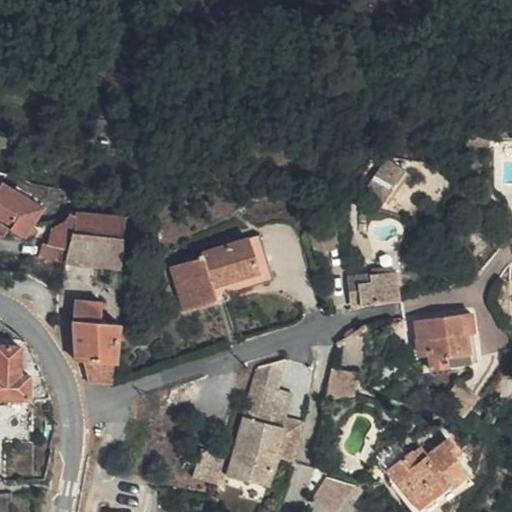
[(386,199),(409,169),(391,155),(367,184),(386,199)]
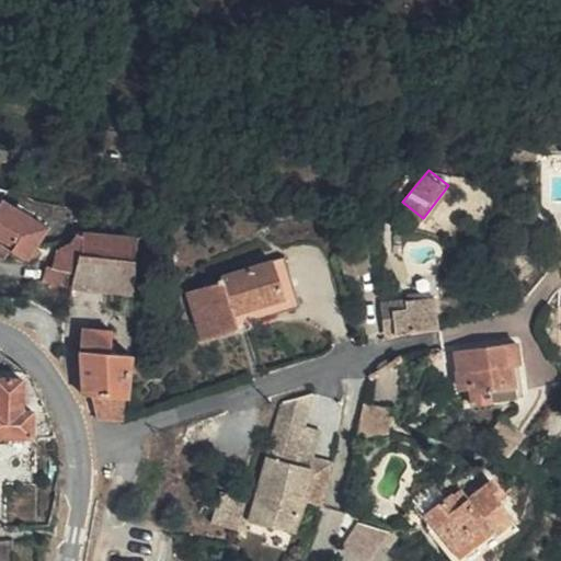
[(0,249),(29,267),(37,254),(25,245),(37,226),(0,204),(0,249)]
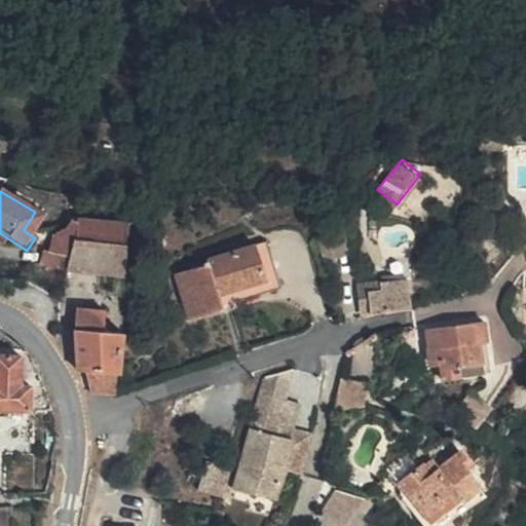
[(35,275),(63,280),(64,275),(72,238),(72,221),(58,217),(38,255),(35,275)]
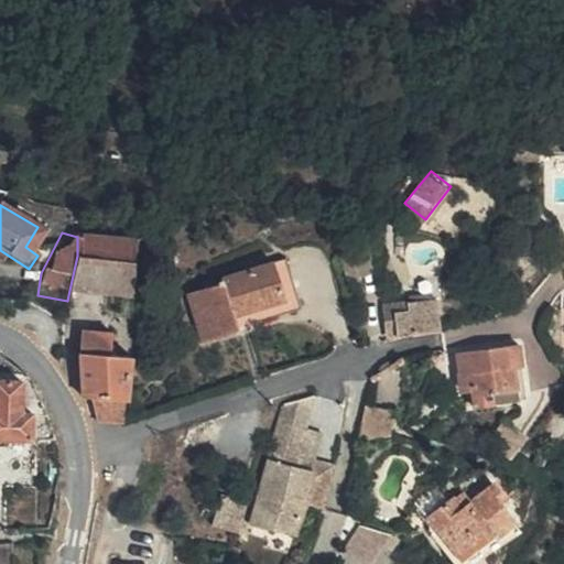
[(137,262),(138,243),(77,237),(77,256),(137,262)]
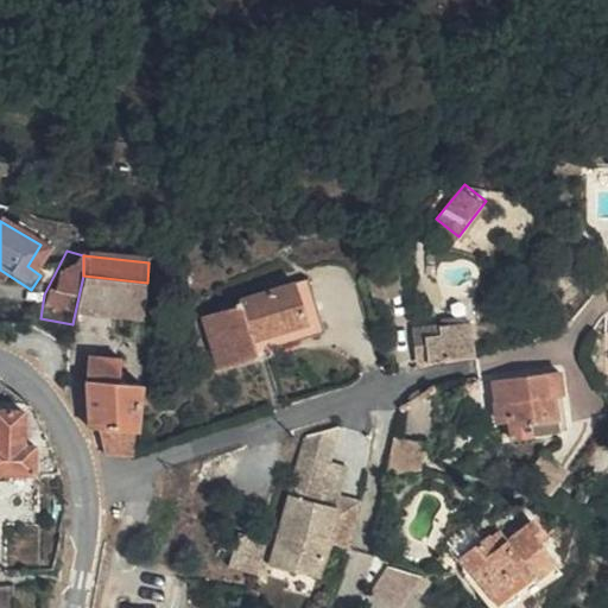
[(74,318),(141,327),(147,283),(83,276),(74,318)]
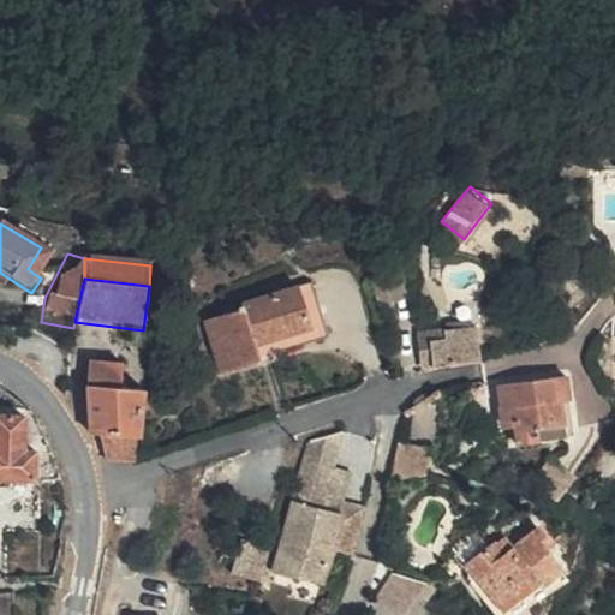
[(309,330),(299,290),(242,303),(243,309),(204,317),(219,371),(256,362),(252,345),(309,330)]
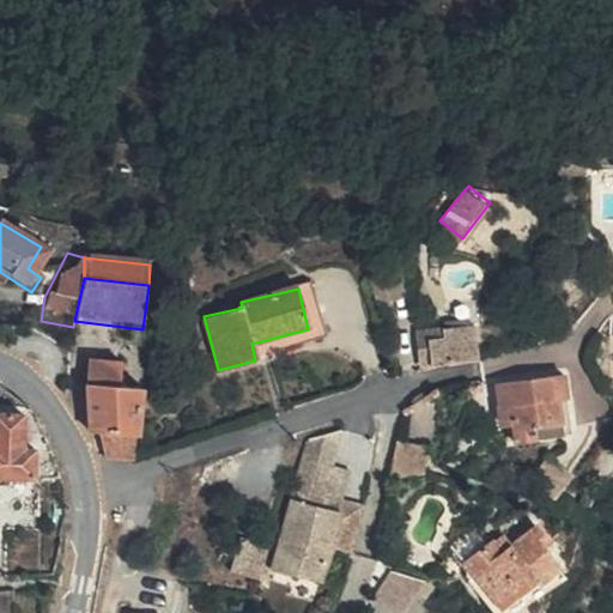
[(436,334),(442,363),(473,357),(466,323),(435,328),(436,334)]
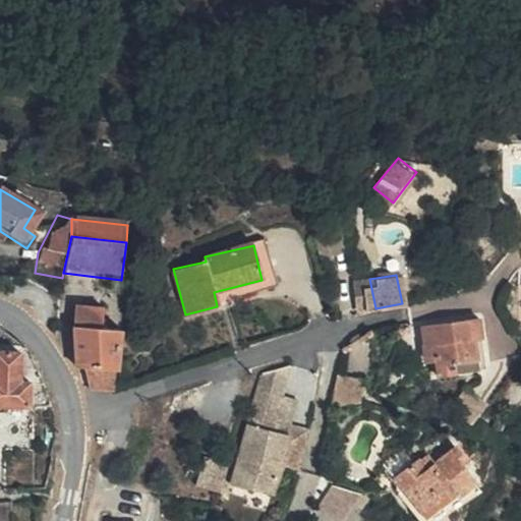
[(375,308),(370,284),(361,286),(364,311),(375,308)]
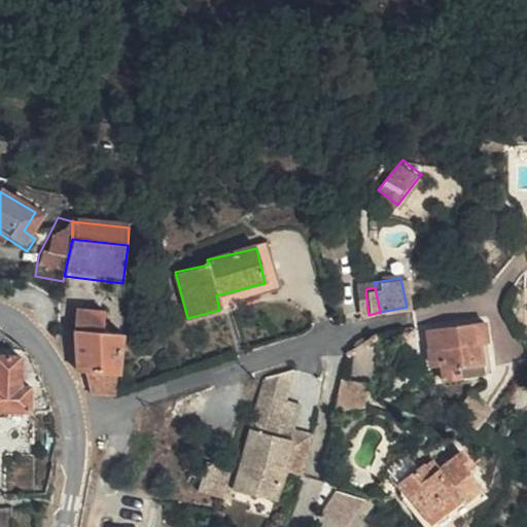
[(437,349),(442,379),(459,377),(458,363),(482,360),(479,343),(489,341),(486,320),(429,329),(432,349),(437,349)]
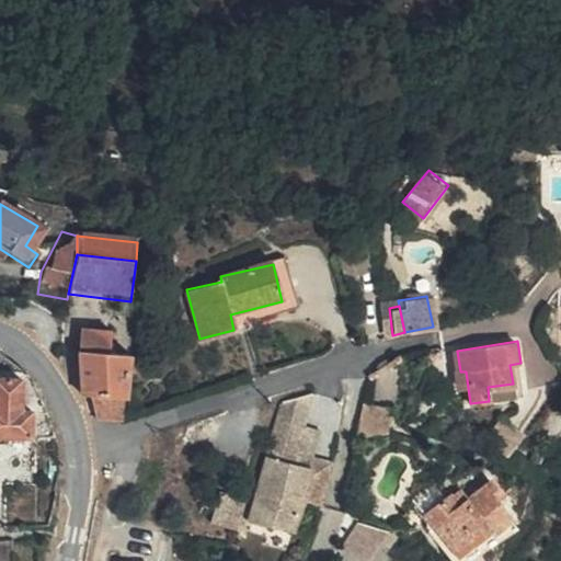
[(96,392),(130,395),(134,354),(82,350),(87,391),(96,392)]
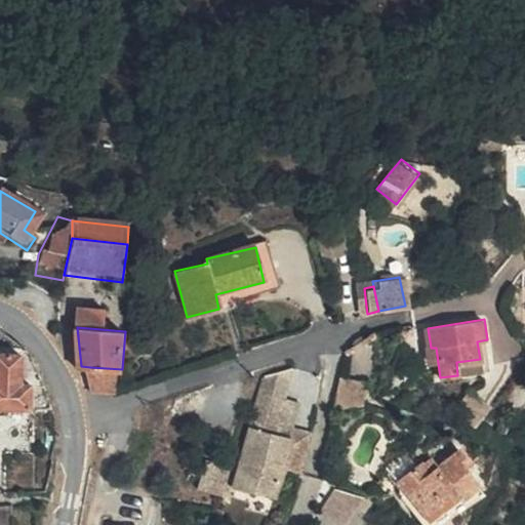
[(487,339),(477,341),(480,359),(456,362),(457,375),(491,371),(487,339)]
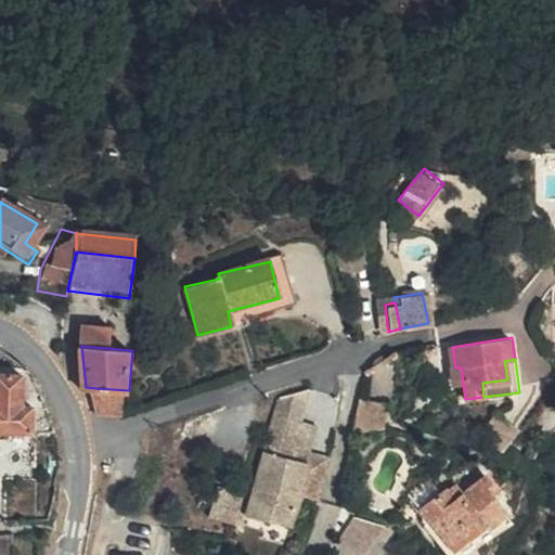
[(0,431),(0,439),(13,438),(13,430),(38,430),(37,407),(26,408),(25,371),(0,371),(0,431)]
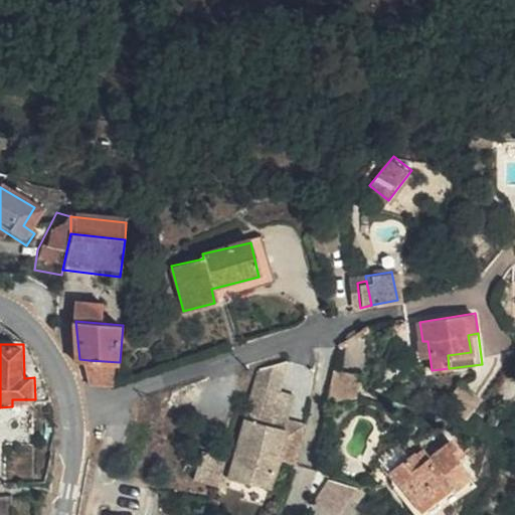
[(89,360),(95,382),(118,383),(120,362),(89,360)]
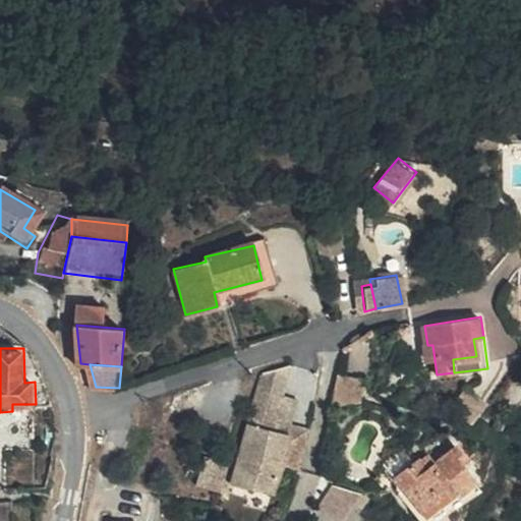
[(265,388),(239,454),(235,462),(257,458),(264,431),(275,433),(278,421),(287,395),(295,366),(271,372),(265,388)]
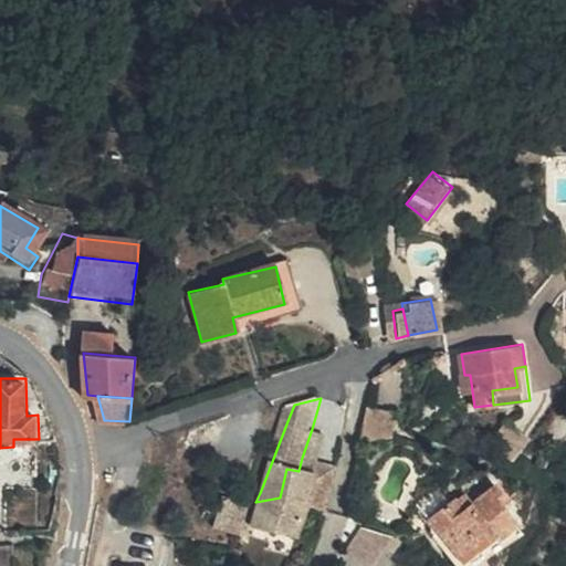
[(364,439),(394,441),(401,411),(373,405),(364,439)]
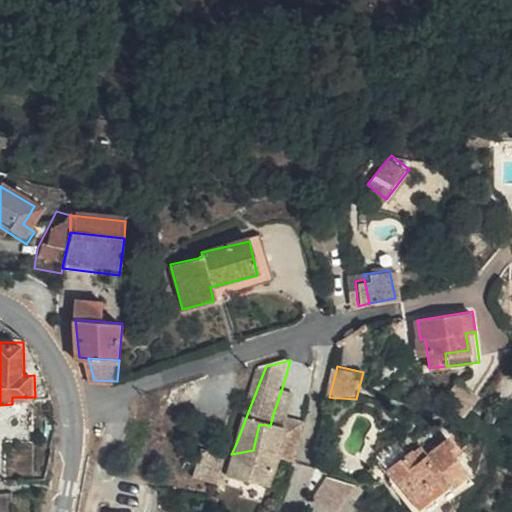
[(36,403),(50,403),(46,385),(36,386),(36,403)]
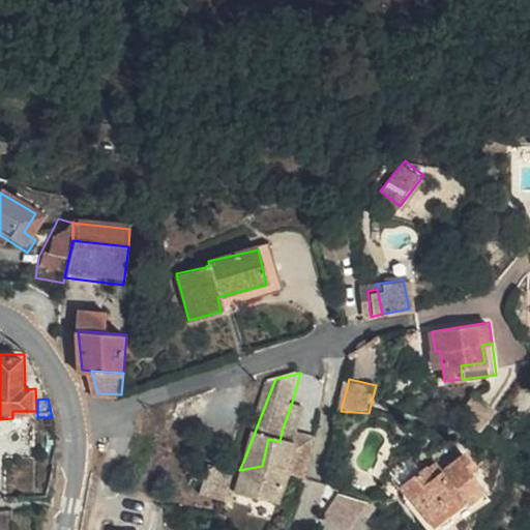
[(283,429),(280,441),(295,444),(298,434),(283,429)]
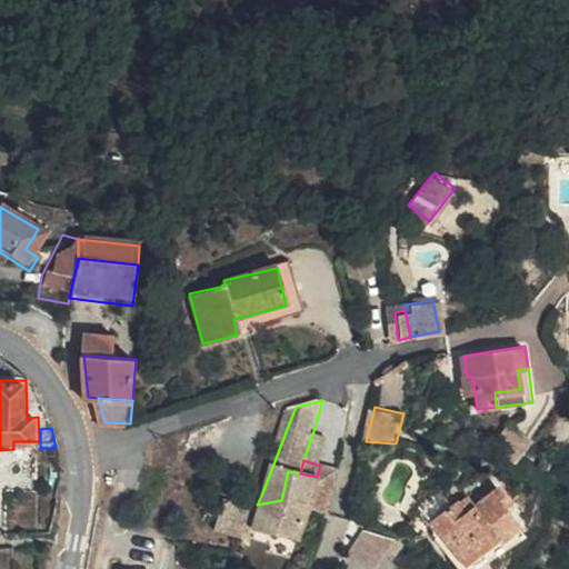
[(288,471),(281,500),(283,499),(308,506),(317,477),(300,473),(288,471)]
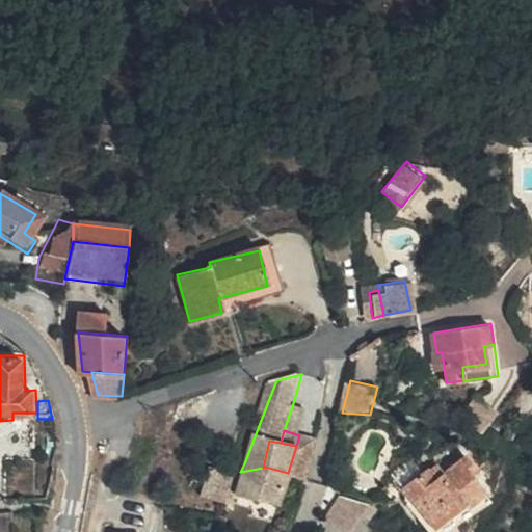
[(265,467),(263,468),(256,494),(278,502),(288,473),(265,467)]
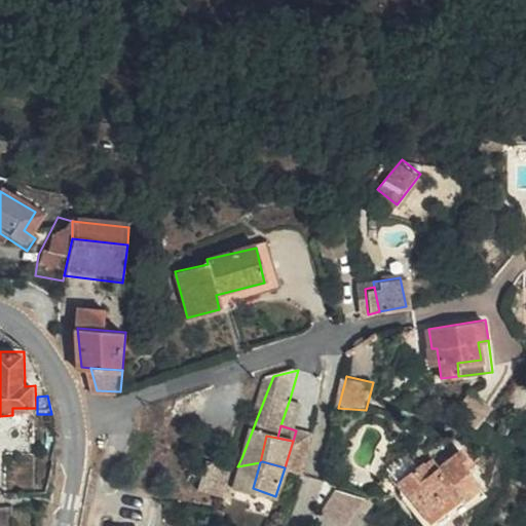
[(232,481),(253,488),(260,462),(237,466),(232,481)]
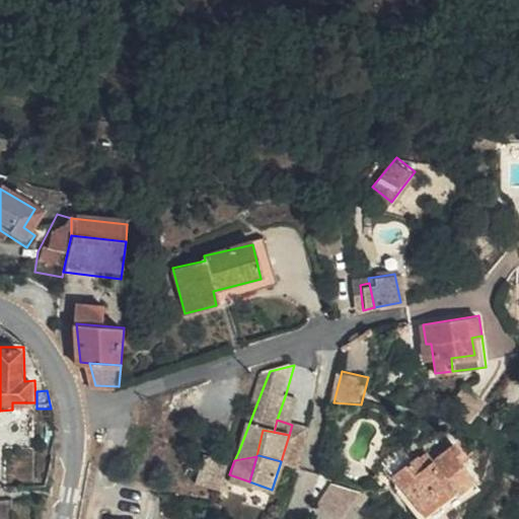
[(465,507),(453,489),(460,484),(450,468),(422,485),(415,475),(389,492),(404,518),(437,518),(446,514),(448,517),(465,507)]
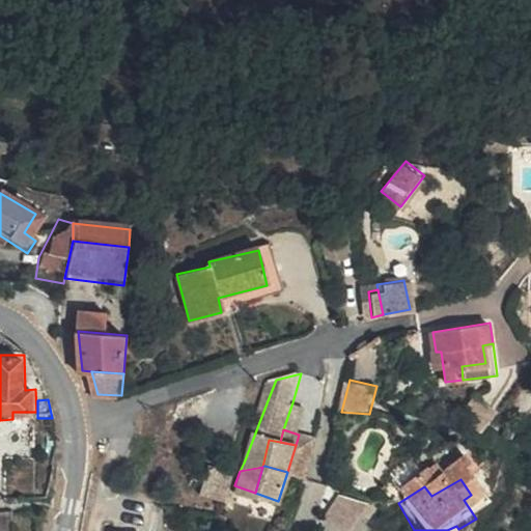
[(350,530),(351,530),(373,503),(350,494),(330,516),(350,530)]
